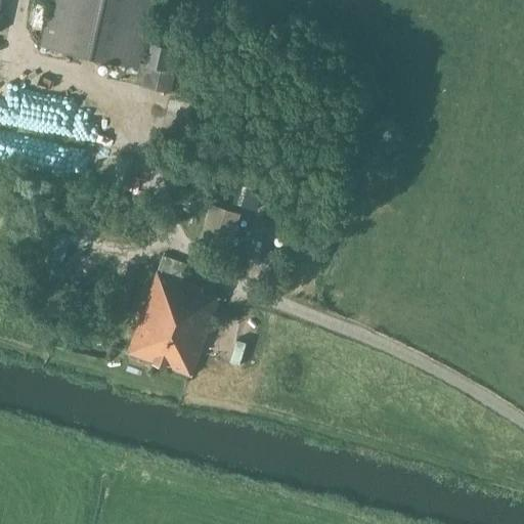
[(142,87),(171,94),(184,30),(157,25),(155,35),(147,34),(155,0),(52,0),(42,49),(145,72),(142,87)]
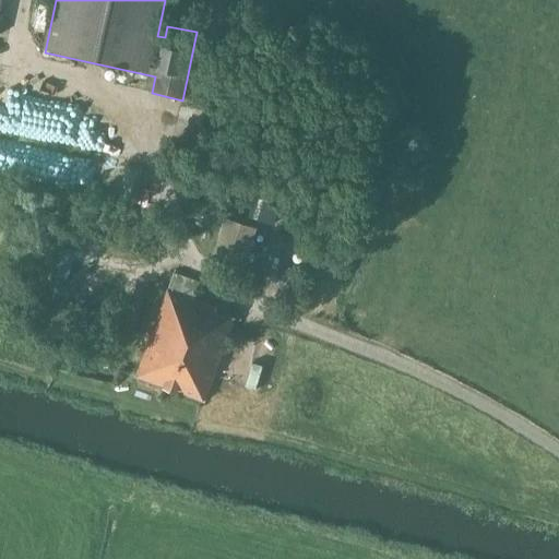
[(256,195),(248,217),(273,225),(280,204),(256,195)]
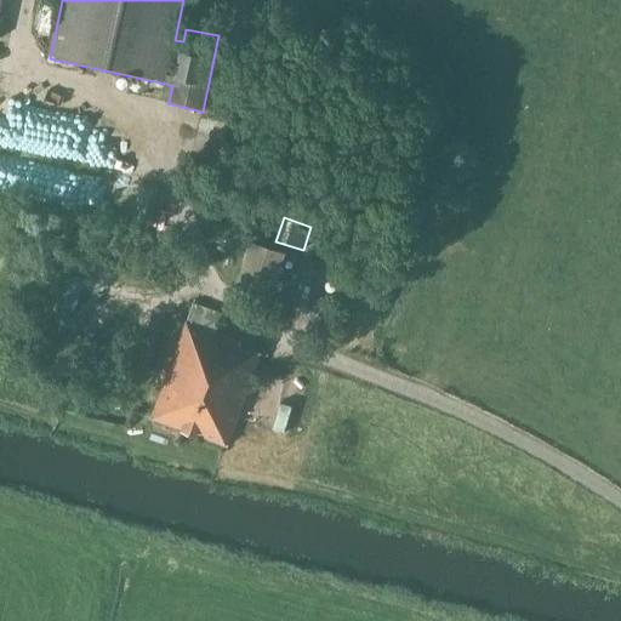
[(250,241),(235,285),(271,296),(285,252),(250,241)]
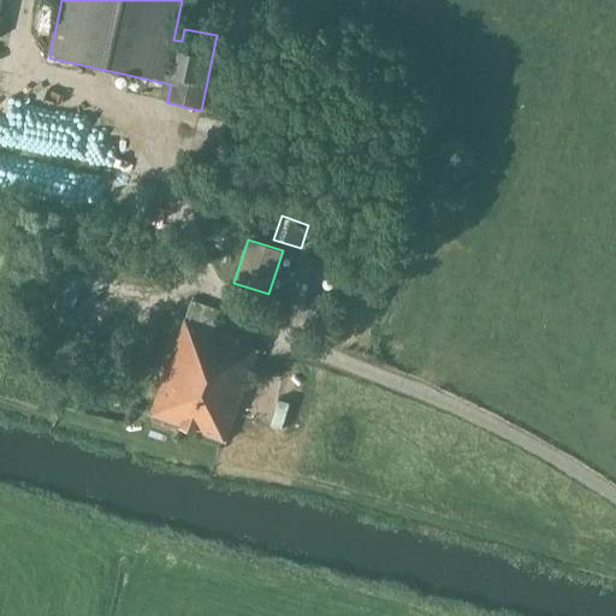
[(122,267),(107,262),(104,276),(117,280),(122,267)]
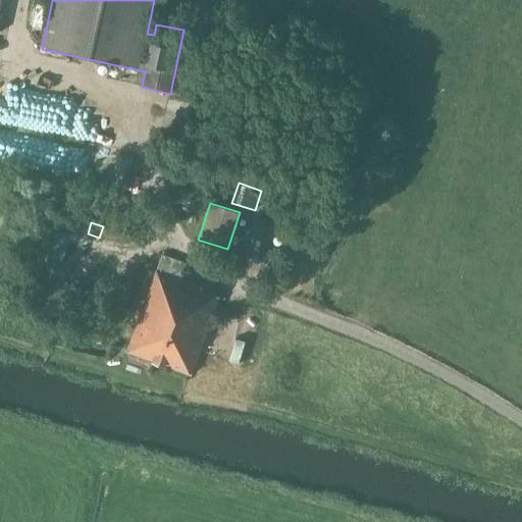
[(69,235),(59,231),(51,259),(61,262),(69,235)]
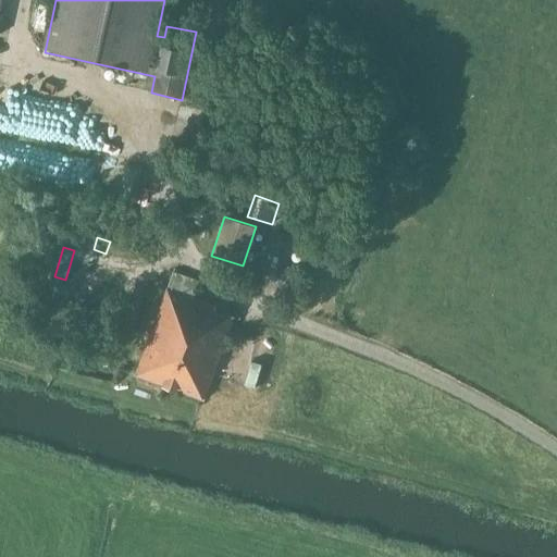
[(173,273),(168,288),(136,375),(203,400),(233,318),(231,317),(215,311),(215,307),(194,300),(200,283),(173,273)]
